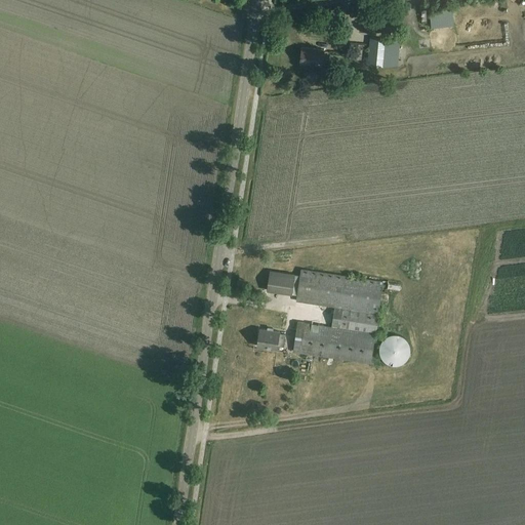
[(518,13),(524,7),(516,0),(513,0),(509,5),(518,13)]
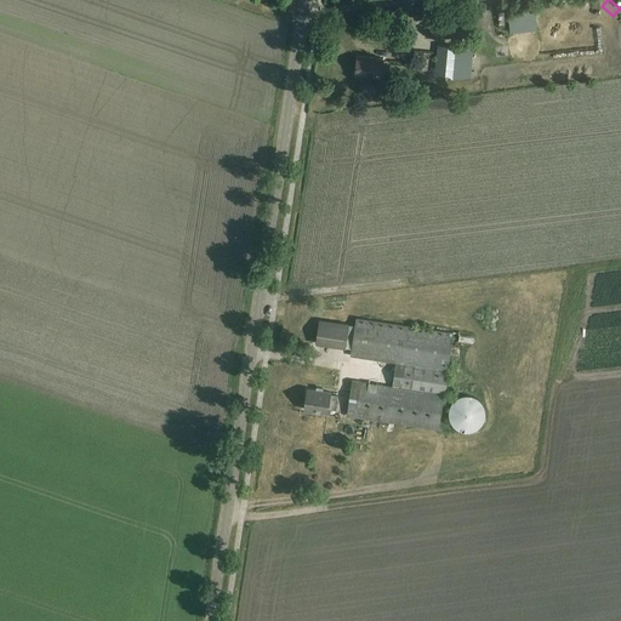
[(471,47),(437,45),(434,77),(468,79),(471,47)]
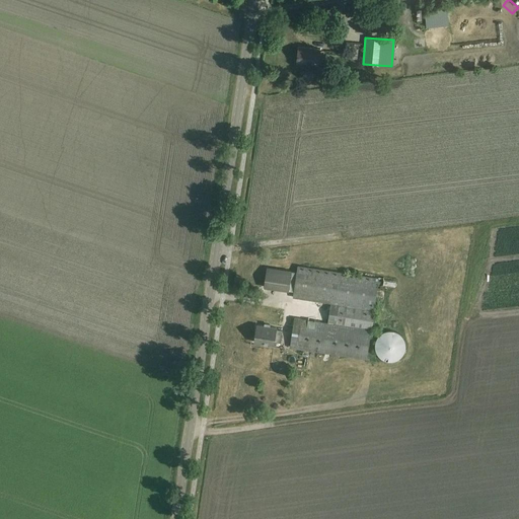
[(320,49),(299,47),(297,63),(318,65),(320,49)]
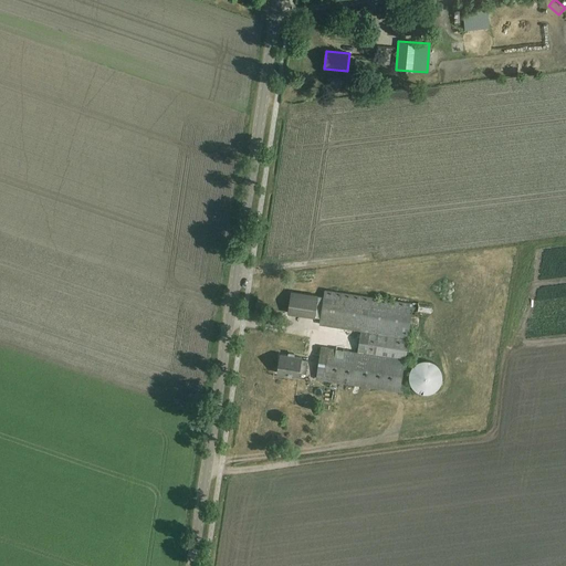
[(412,304),(325,291),(320,325),(362,331),(358,353),(328,348),(326,364),(320,363),(316,379),(399,391),(412,304)]
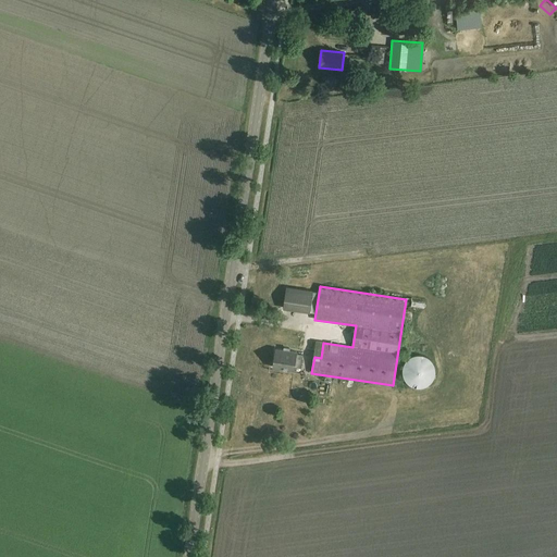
[(312,292),(286,287),(284,308),(309,312),(312,292)]
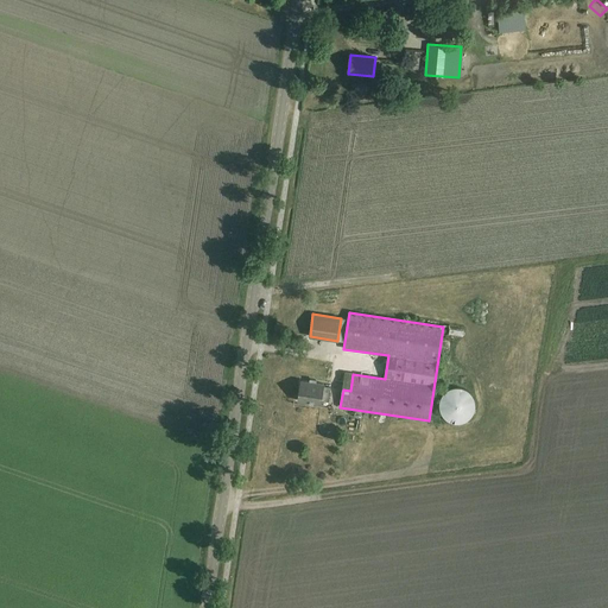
[(323,384),(302,381),(298,401),(321,405),(322,400),(329,401),(329,399),(334,399),(335,392),(330,391),(330,387),(323,386),(323,384)]
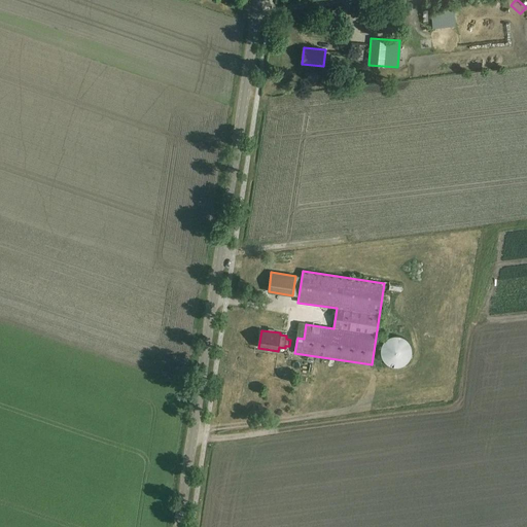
[(381,348),(381,354),(383,359),(387,363),(392,366),(398,366),(405,364),(409,360),(411,355),(412,349),(410,343),(406,339),(399,337),(393,337),(388,339),(384,343),(381,348)]
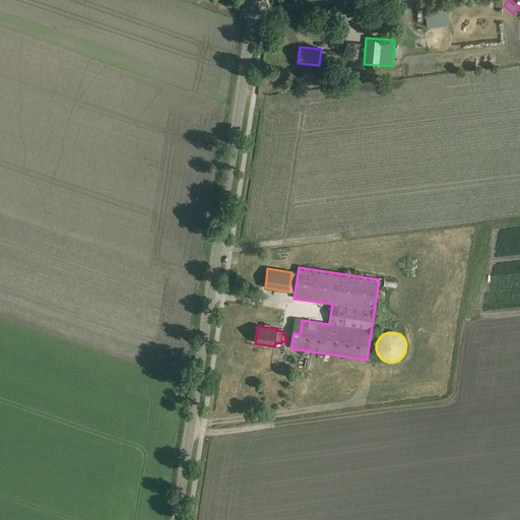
[(274,353),(275,348),(255,345),(255,350),(274,353)]
